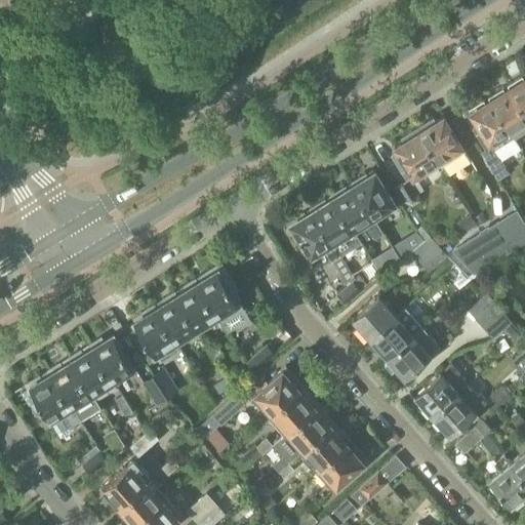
[(524,78),(524,79),(523,75),(509,83),(511,87),(524,110),(524,78)]
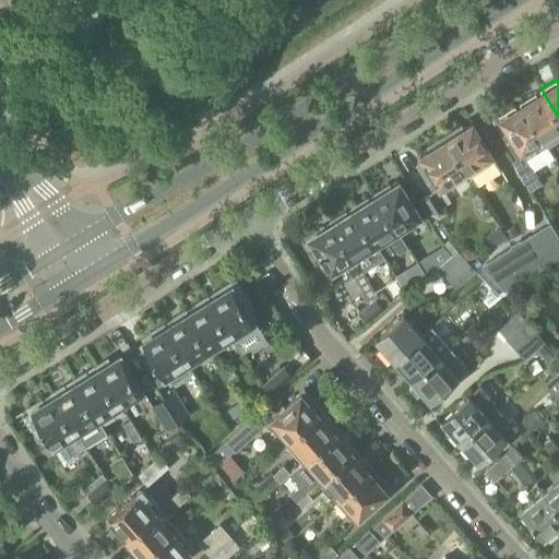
[(558,117),(544,93),(539,96),(537,92),(521,102),(523,106),(548,145),(558,138),(558,117)]
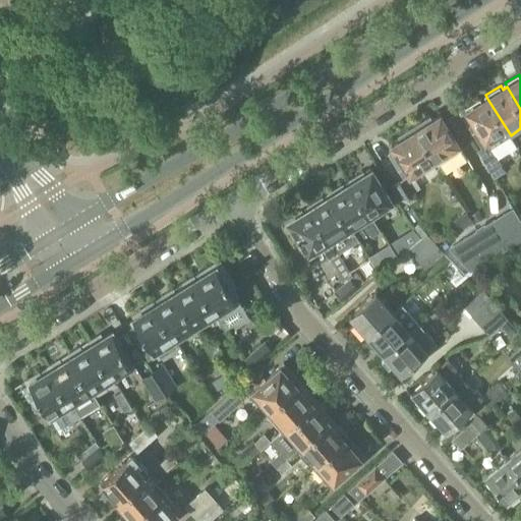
[(511,135),(487,99),(483,102),(480,98),(466,107),(475,122),(469,127),(482,149),(478,151),(495,176),(504,170),(486,141),(497,134),(501,141),(511,135)]
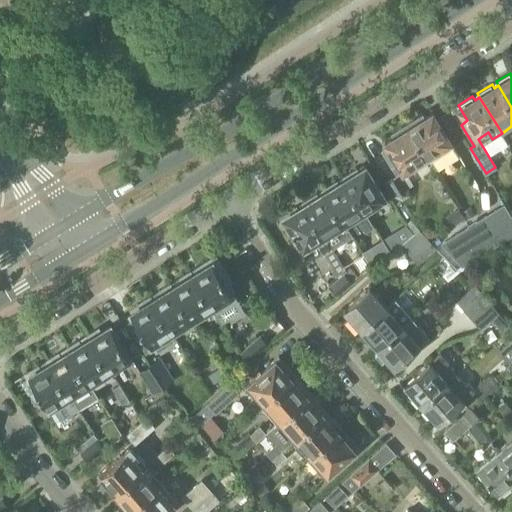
[(434,166),(458,151),(433,112),(424,117),(422,114),(407,124),(427,156),(434,166)]
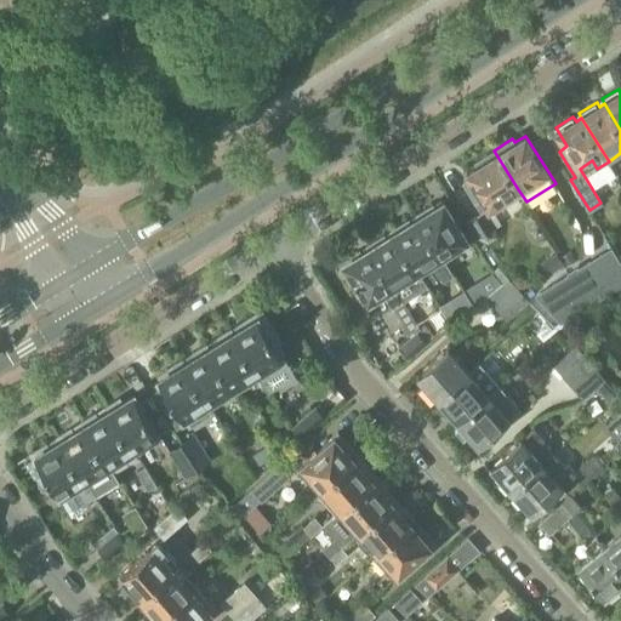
[(518,189),(494,151),(477,161),(478,164),(467,171),(471,177),(465,181),(476,199),(482,195),(493,212),(505,204),(502,199),(518,189)]
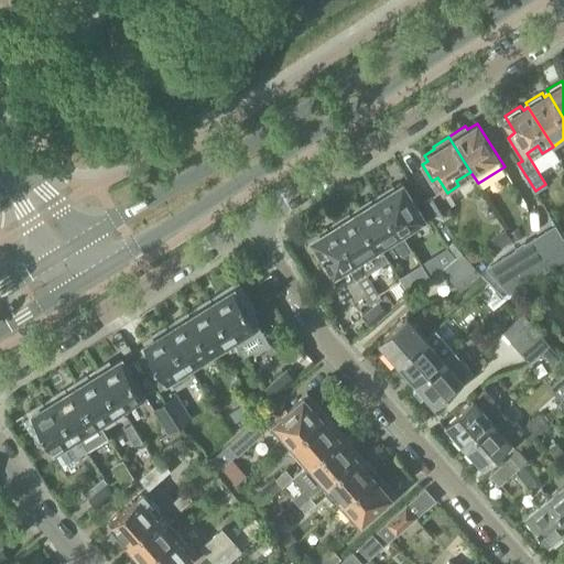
[(379,195),(380,197),(404,236),(426,221),(403,184),(396,188),(394,185),(379,195)]
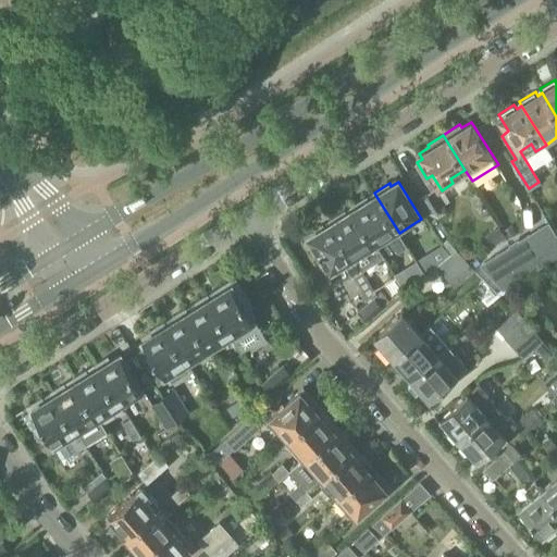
[(435,187),(419,198),(428,213),(437,218),(445,212),(445,203),(435,187)]
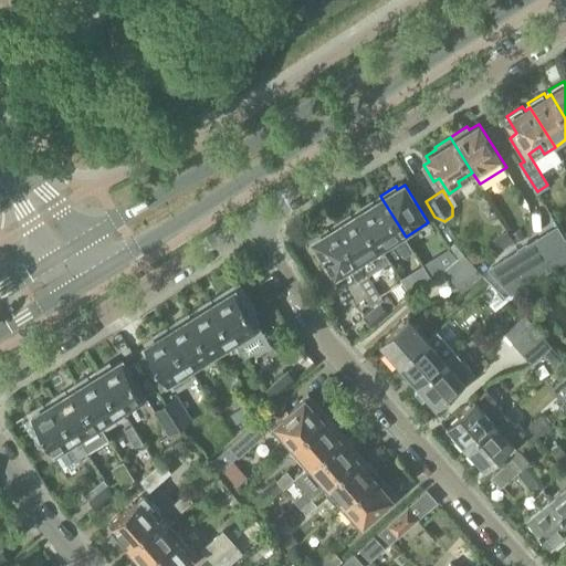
[(406,237),(381,198),(375,202),(374,200),(358,209),(359,212),(384,251),(406,237)]
